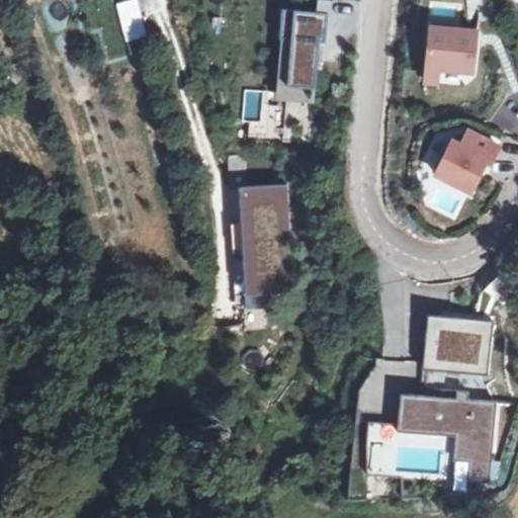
[(139,0),(126,0),(116,1),(122,41),(145,38),(139,0)]
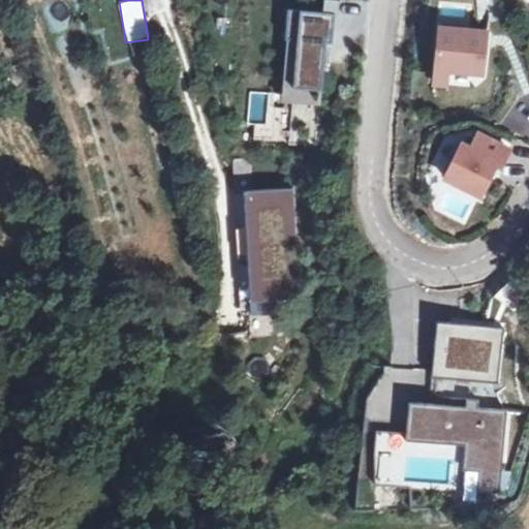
[(335,13),(288,9),(285,39),(288,39),(298,40),(293,88),(322,91),(325,42),(332,43),(335,13)]
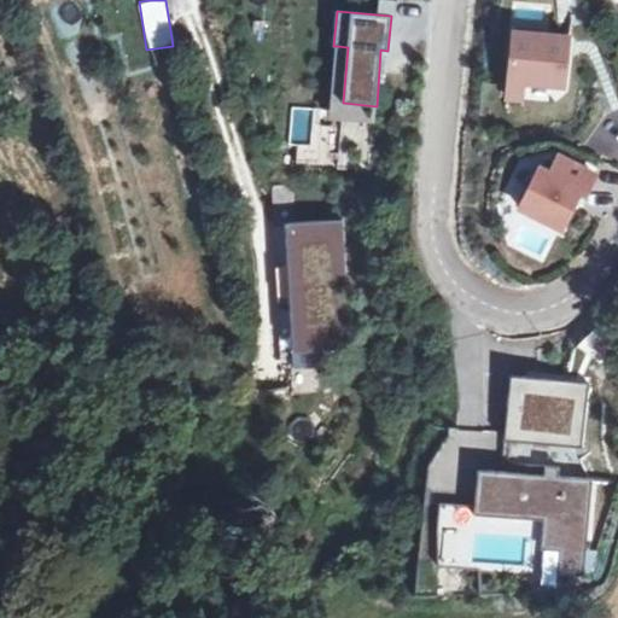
[(566,35),(508,29),(502,97),(519,98),(520,82),(561,86),(566,35)]
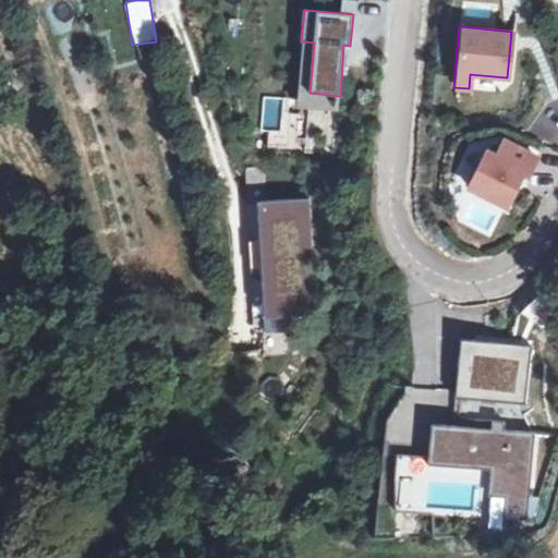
[(314,43),(304,41),(299,106),(308,106),(310,93),(314,43)]
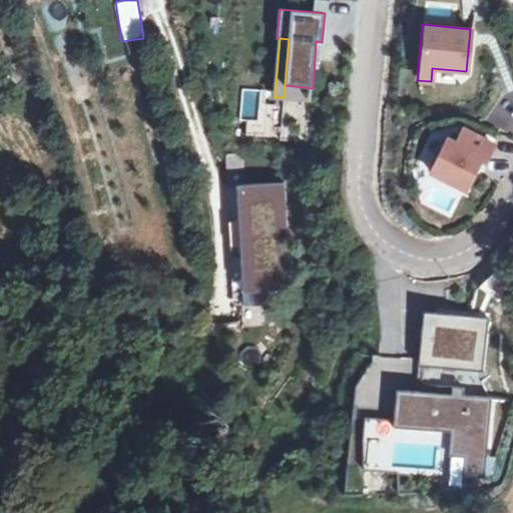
[(493,140),(460,126),(455,139),(442,134),(427,169),(463,185),(475,158),(483,161),(493,140)]
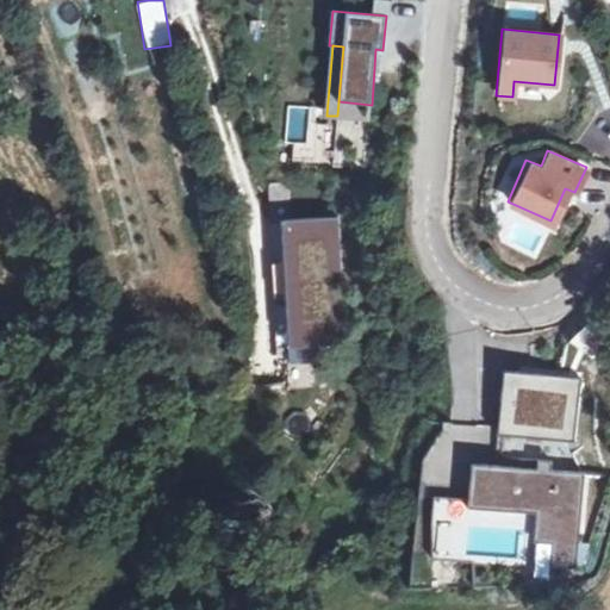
[(337,217),(281,219),(288,348),(318,346),(319,361),(346,360),(337,217)]
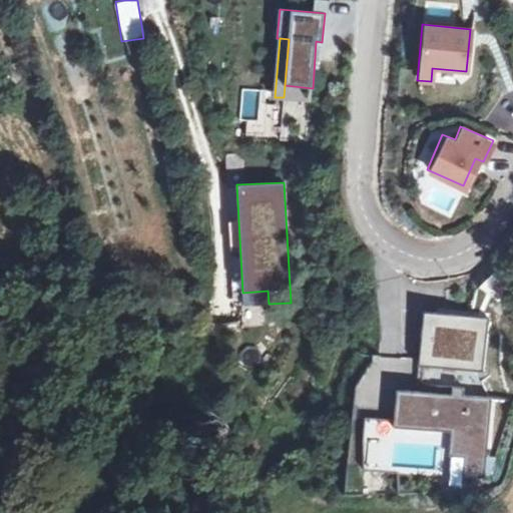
[(243,305),(269,304),(268,291),(242,293),(243,305)]
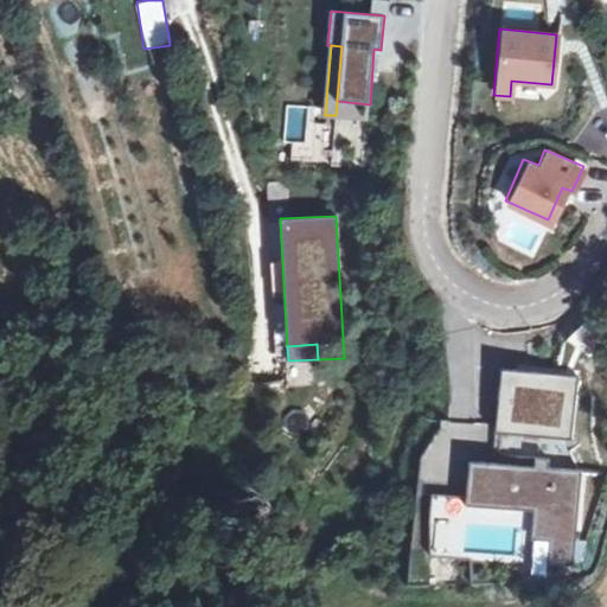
[(577,377),(502,370),(496,430),(570,439),(577,377)]
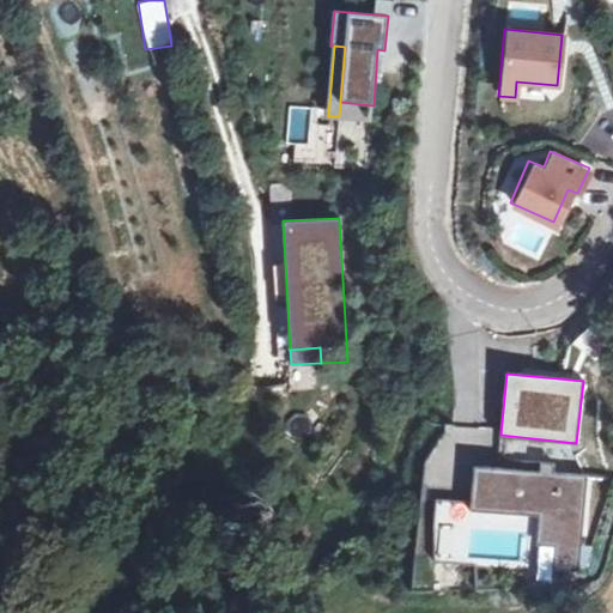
[(539,462),(539,472),(553,473),(554,463),(539,462)]
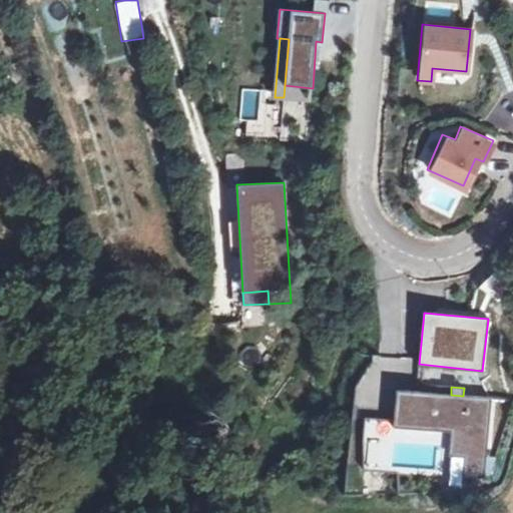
[(451,395),(396,390),(392,427),(453,432),(451,454),(486,457),(491,398),(463,396),(451,395)]
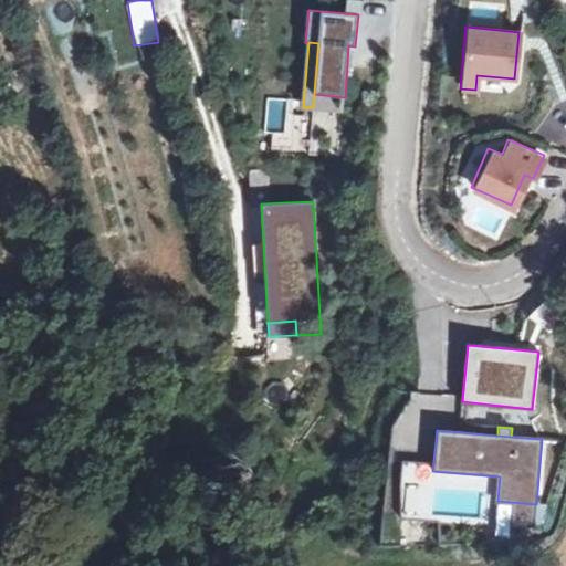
[(431,463),(401,460),(399,482),(400,517),(426,520),(431,463)]
